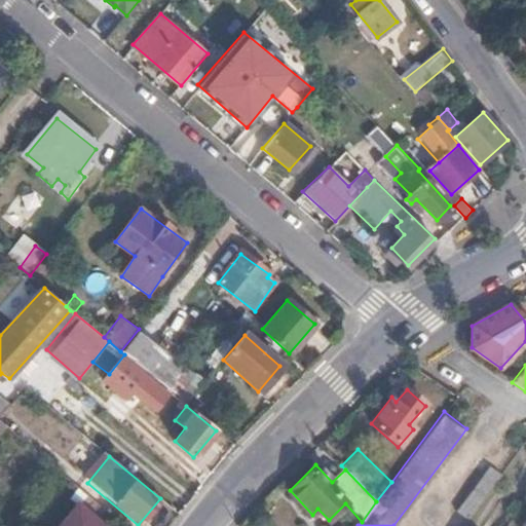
[(466,519),(499,473),(490,465),(456,512),(466,519)]
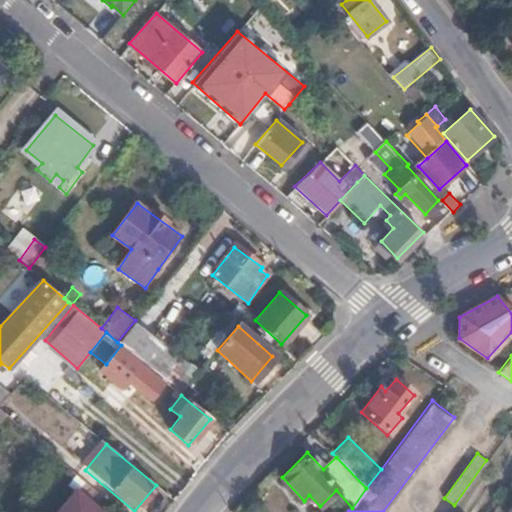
[(100,511),(81,497),(68,511),(100,511)]
